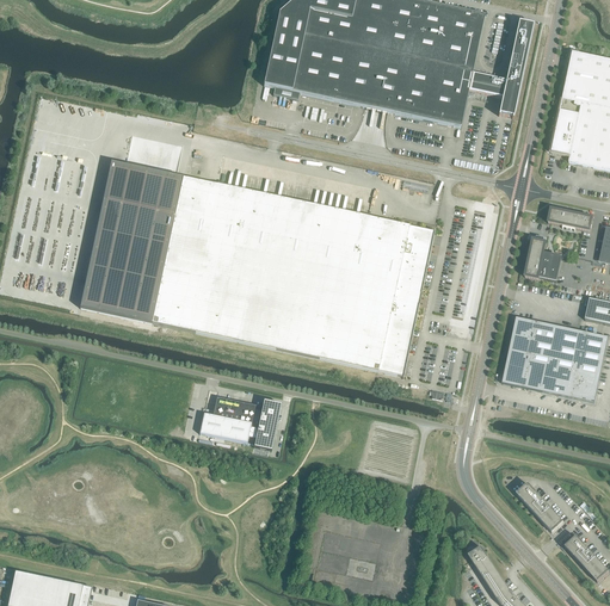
[(290,0),(278,11),(263,82),(273,85),(272,92),(278,94),(281,94),(283,94),(284,96),(297,98),(299,91),(364,105),(386,109),(460,125),(467,88),(501,96),(498,112),(499,112),(511,115),(511,116),(512,116),(519,82),(518,82),(525,48),(527,49),(533,22),(531,22),(531,23),(517,19),(505,79),(470,72),(484,12),(426,0),(290,0)]
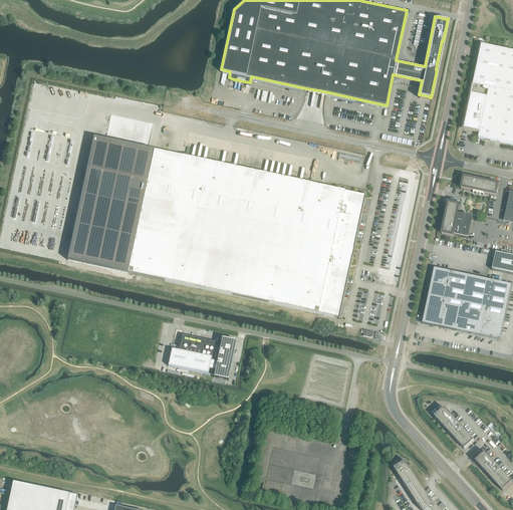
[(512,49),(481,42),(463,126),(479,130),(478,135),(512,142),(512,49)]
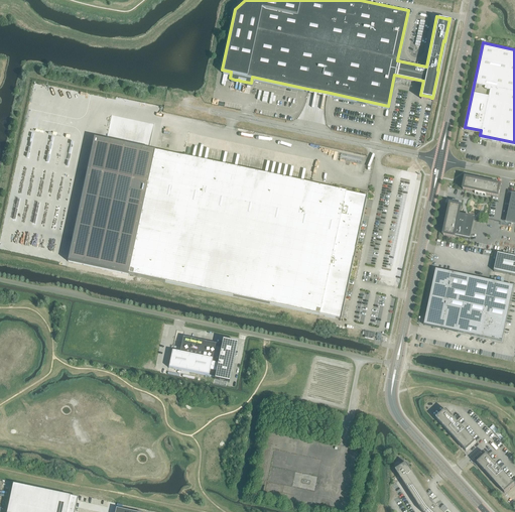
[(340,316),(366,194),(154,148),(127,271),(340,316)]
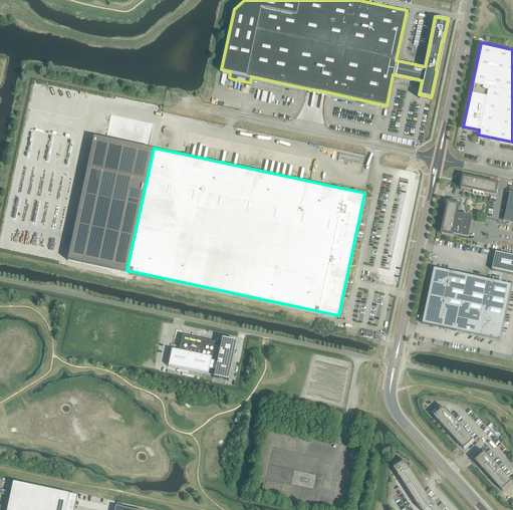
[(495,193),(498,182),(463,174),(460,186),(473,188),(472,190),(483,192),(483,190),(495,193)]
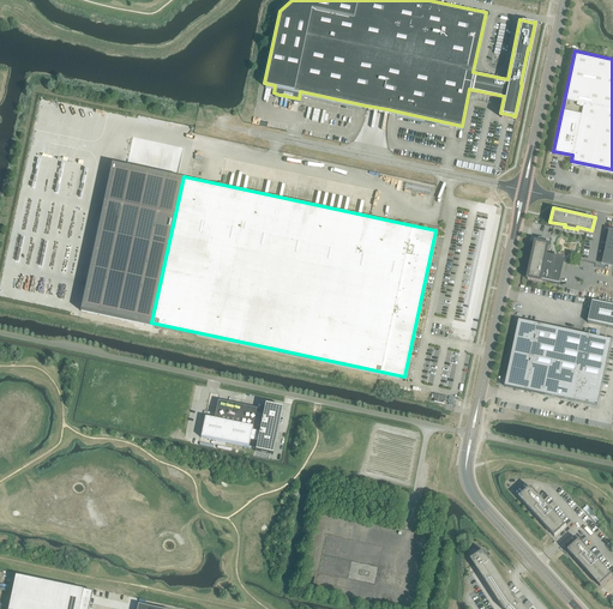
[(538,239),(535,239),(527,276),(540,278),(541,276),(558,279),(563,257),(546,253),(548,241),(546,241),(546,236),(538,234),(538,239)]
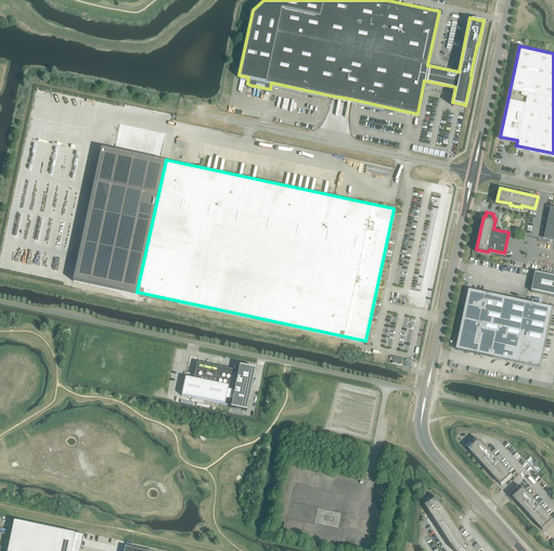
[(553,272),(535,269),(530,289),(553,293),(553,272)]
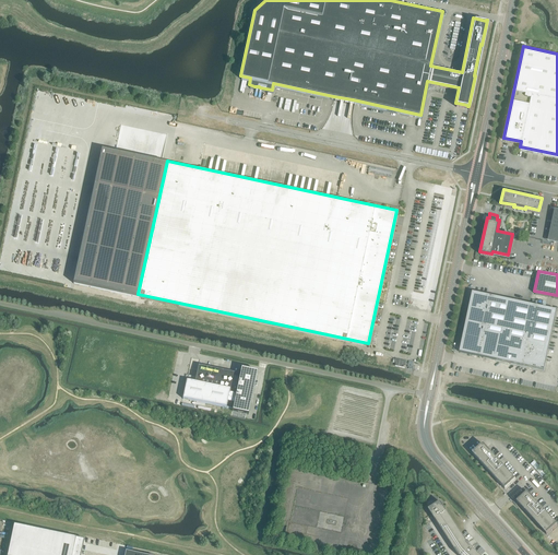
[(472,288),(459,349),(543,367),(556,307),(472,288)]
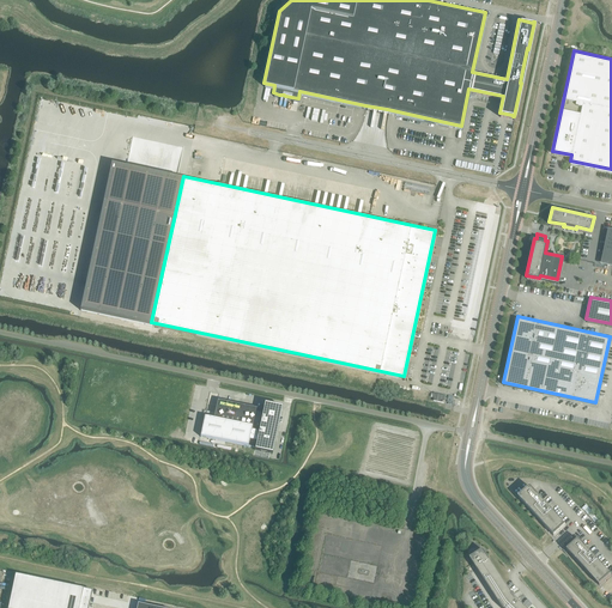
[(204,413),(199,432),(254,444),(254,447),(271,450),(280,406),(282,403),(264,400),(262,406),(217,396),(212,414),(204,413)]
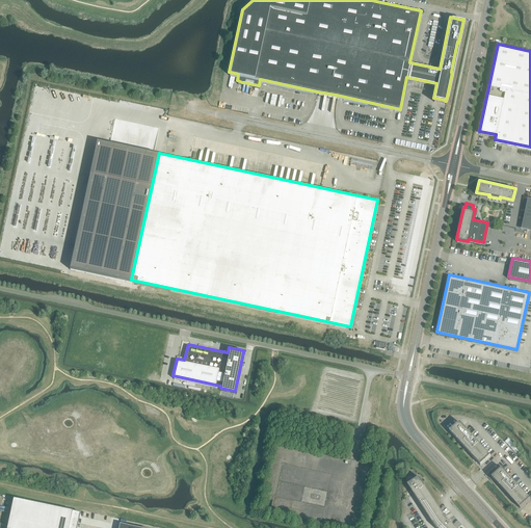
[(489,452),(472,433),(459,419),(449,428),(472,453),(480,462),(489,452)]
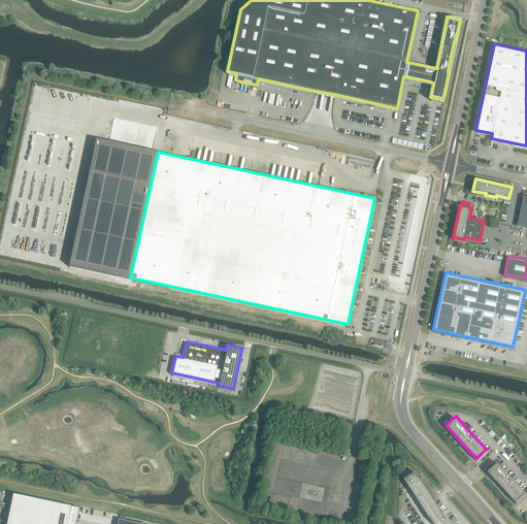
[(525,492),(507,472),(497,461),(487,470),(516,501),(525,492)]
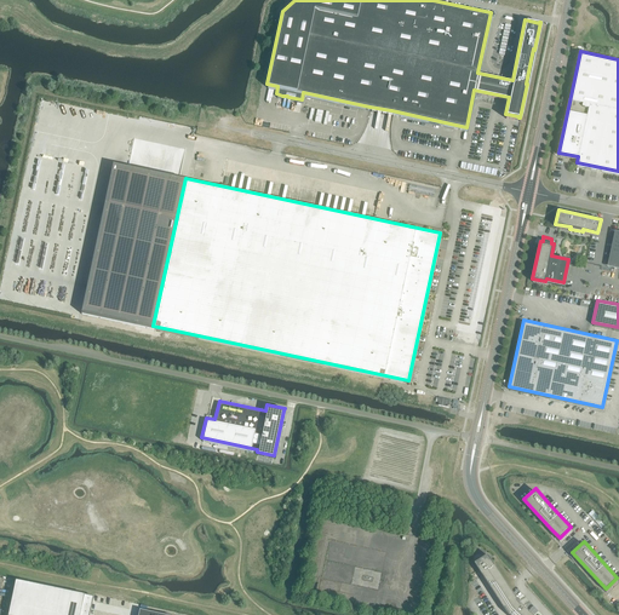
[(475,561),(485,576),(506,611),(511,614),(534,614),(520,602),(519,601),(517,597),(488,552),(475,561)]
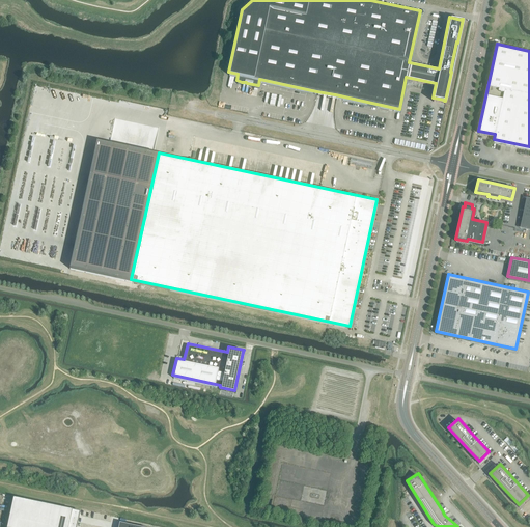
[(5,526),(75,526),(79,508),(12,495),(5,526)]
